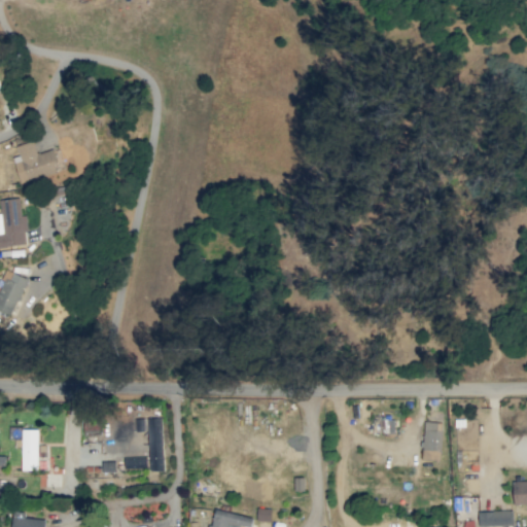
[(60,173),(54,149),(36,153),(33,141),(15,145),(19,156),(13,157),(20,182),(60,173)]
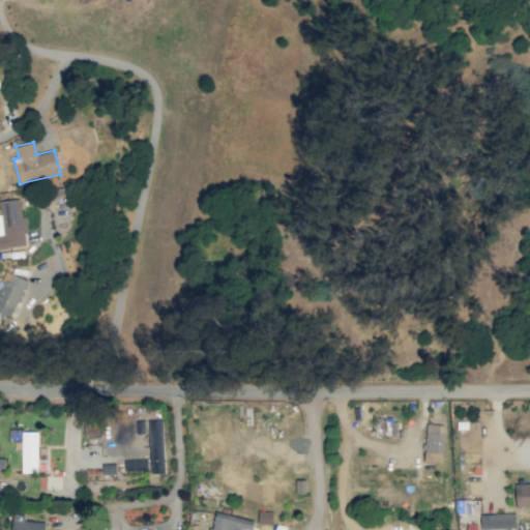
[(0,200),(0,212),(0,214),(0,247),(27,246),(26,216),(21,216),(20,200),(0,200)]
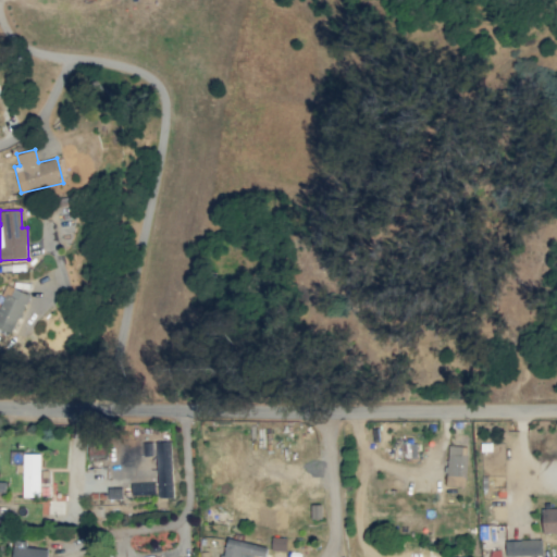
[(29,295),(8,285),(0,302),(0,327),(12,334),(29,295)]
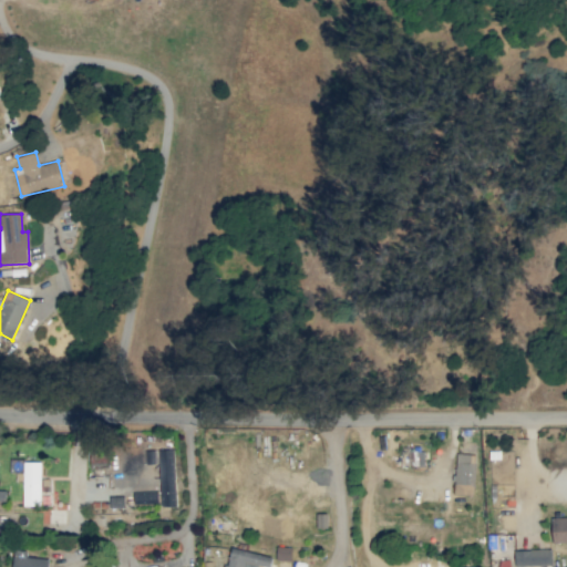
[(145,464),(158,463),(160,507),(176,506),(174,450),(145,451),(145,464)]
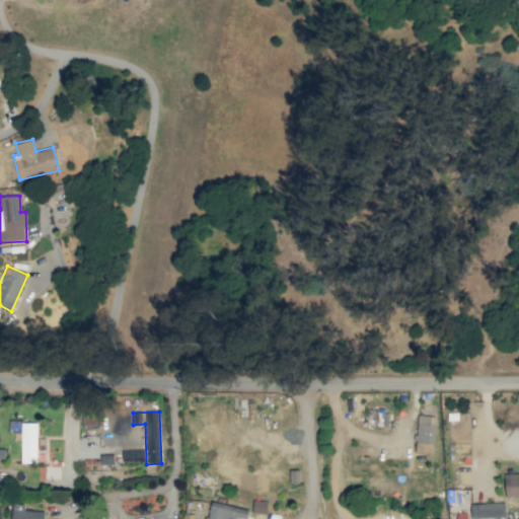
[(387,413),(378,413),(378,426),(387,426),(387,413)]
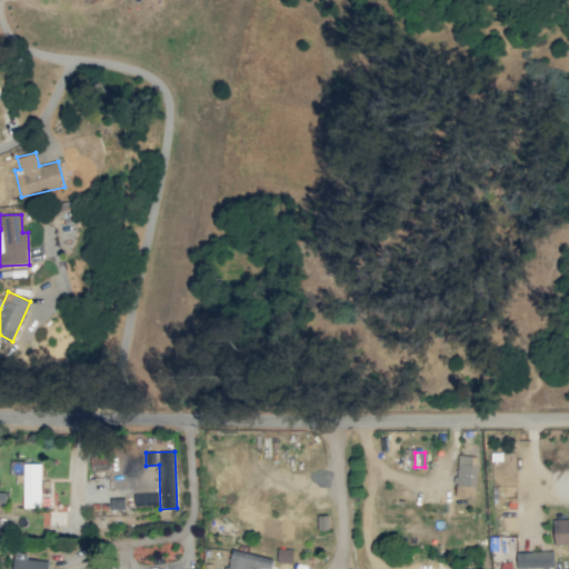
[(477,456),(458,455),(457,496),(476,497),(477,456)]
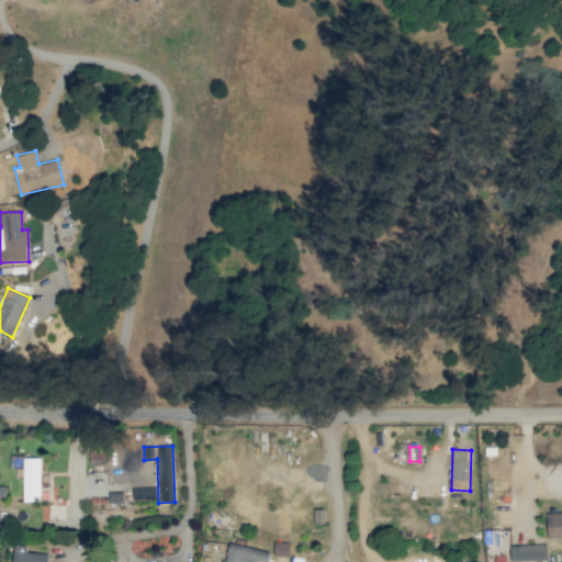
[(12,475),(22,475),(22,454),(12,454),(12,475)]
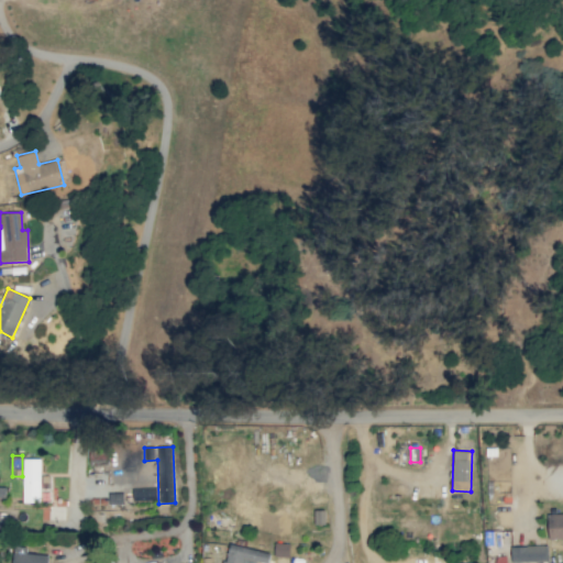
[(40,459),(23,459),(22,503),(40,503),(41,484),(48,484),(48,475),(40,475),(40,459)]
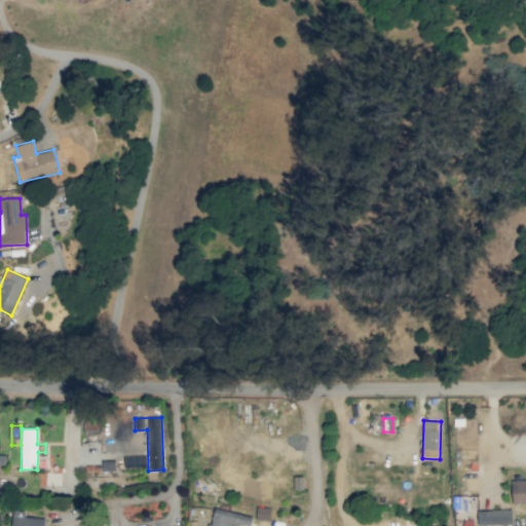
[(303,489),(303,477),(293,477),(294,490),(303,489)]
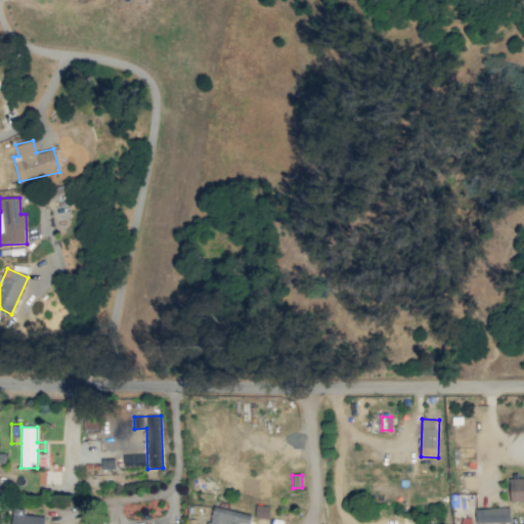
[(510,500),(523,500),(523,477),(511,477),(510,500)]
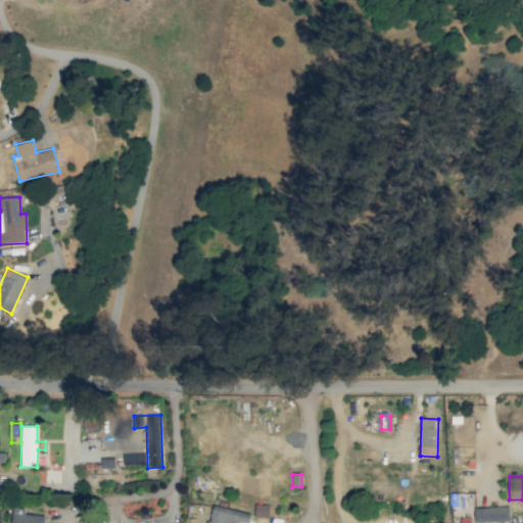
[(248,522),(251,514),(214,505),(208,522),(237,522),(238,521),(245,522),(248,522)]
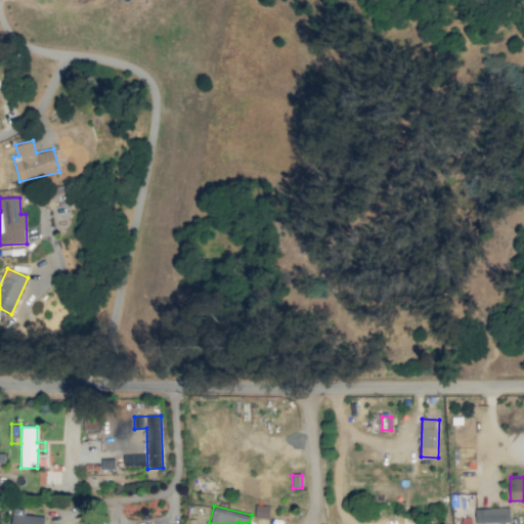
[(256,518),(269,518),(270,506),(256,506),(256,518)]
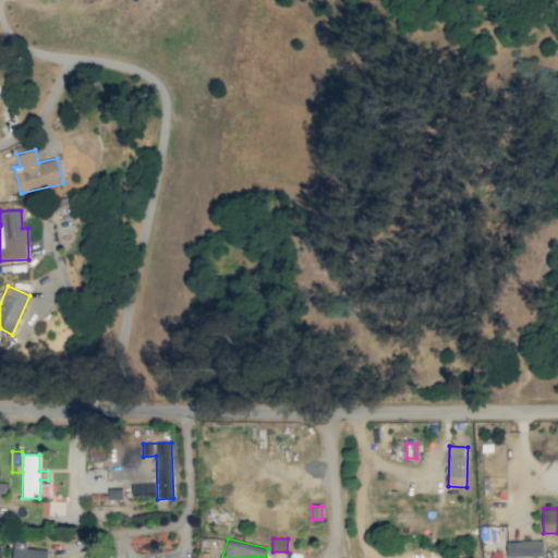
[(542,541),(506,542),(506,557),(542,557),(542,541)]
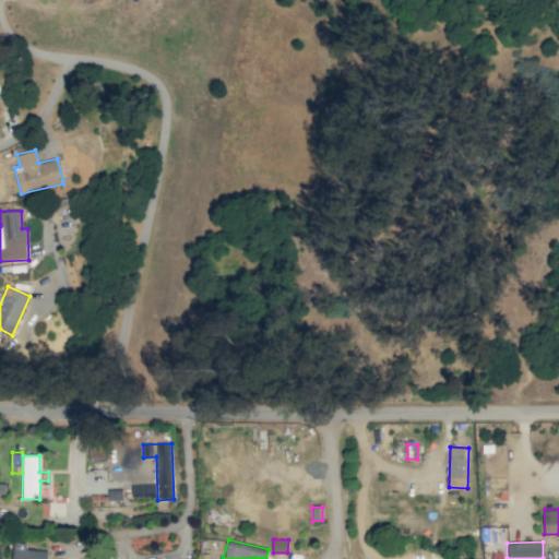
[(47,558),(48,549),(11,548),(11,558),(47,558)]
